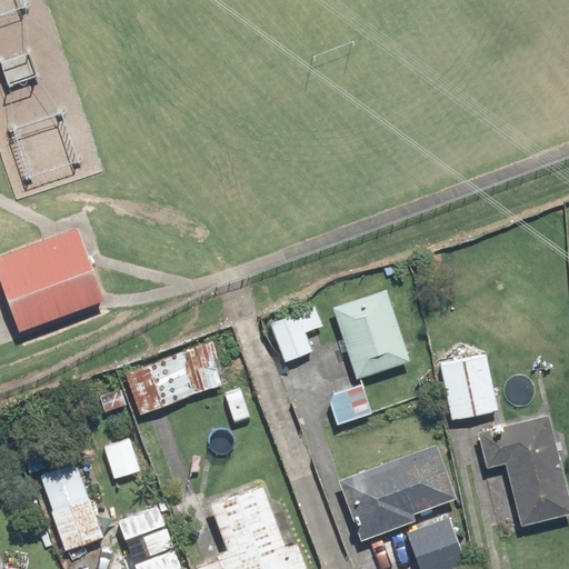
[(0,257),(0,269),(27,336),(111,301),(81,226),(0,257)]
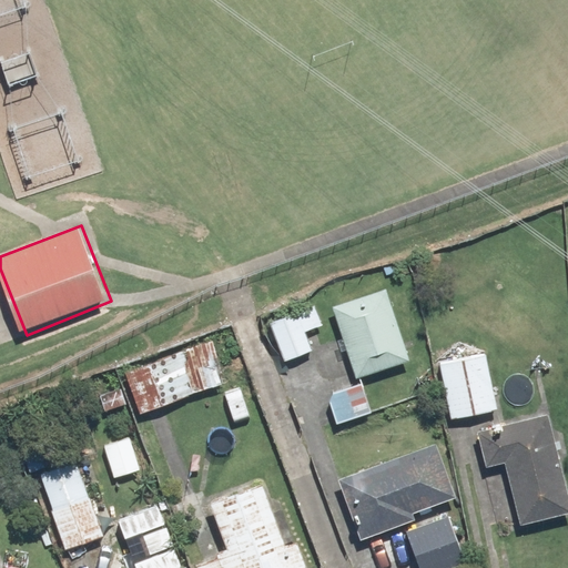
[(412,356),(386,285),(332,305),(357,375),(412,356)]
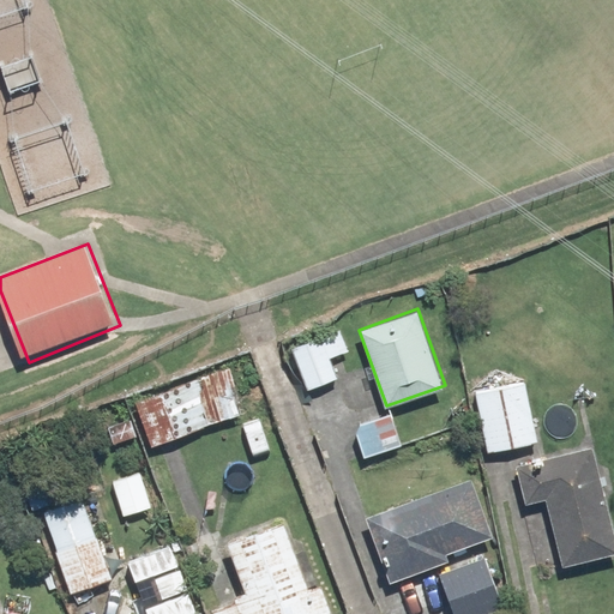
[(292,345),(308,389),(339,377),(331,355),(347,349),(338,327),(292,345)]
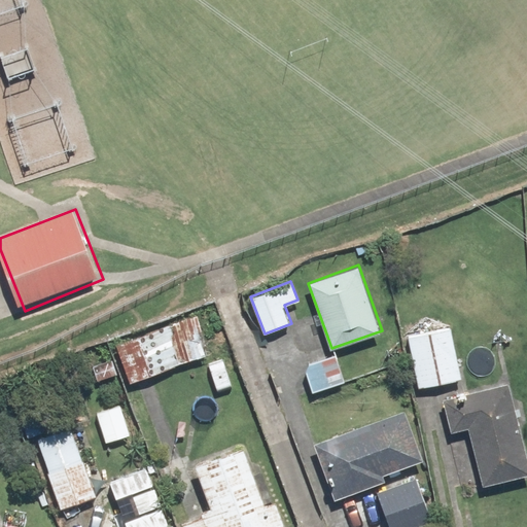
[(194,314),(115,343),(130,382),(208,353),(194,314)]
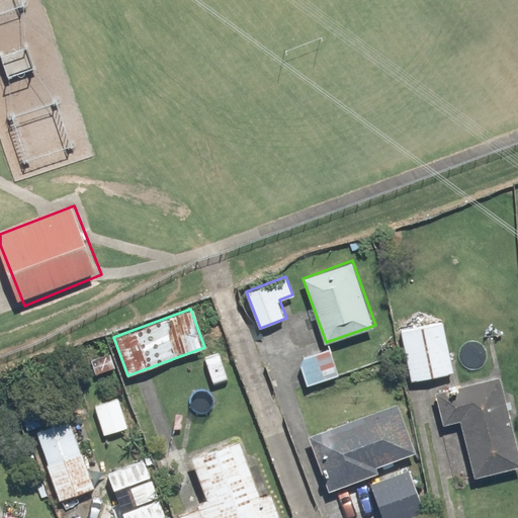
[(443,322),(401,330),(411,379),(453,371),(443,322)]
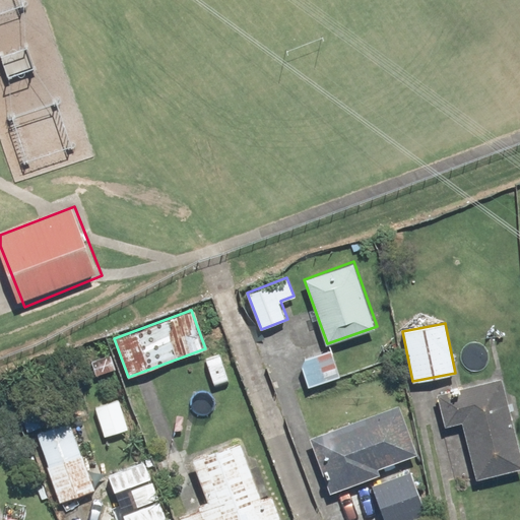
[(332,348),(302,359),(312,386),(341,376),(332,348)]
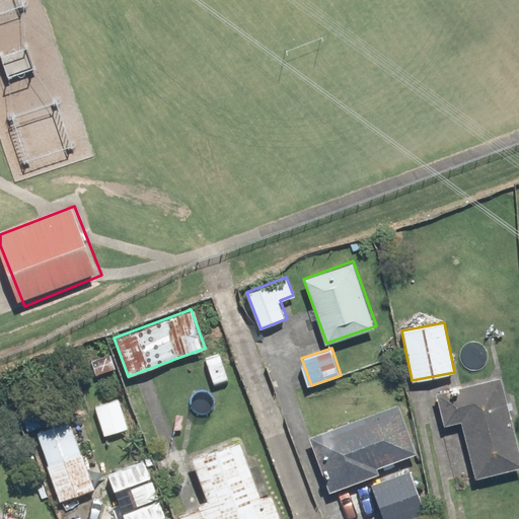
[(222,352),(205,357),(212,382),(229,377),(222,352)]
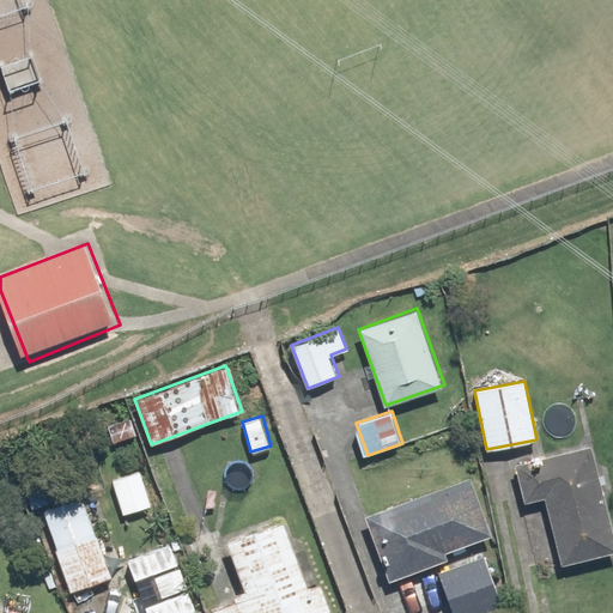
[(526,499),(545,495),(563,564),(612,550),(612,529),(590,443),(516,462),(526,499)]
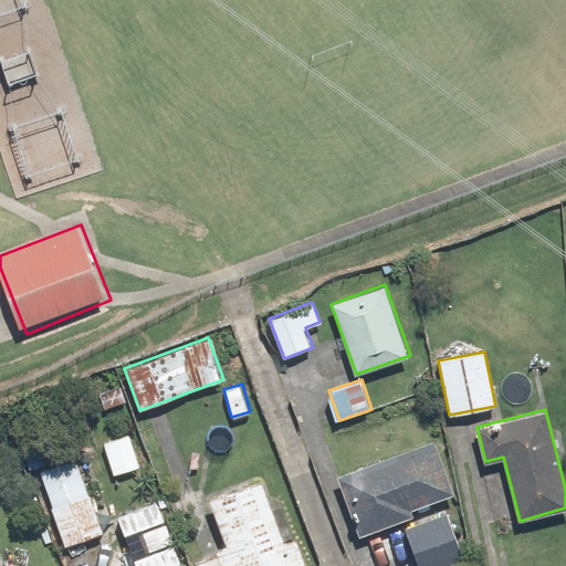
[(338,475),(362,535),(412,516),(410,509),(452,492),(432,439),(338,475)]
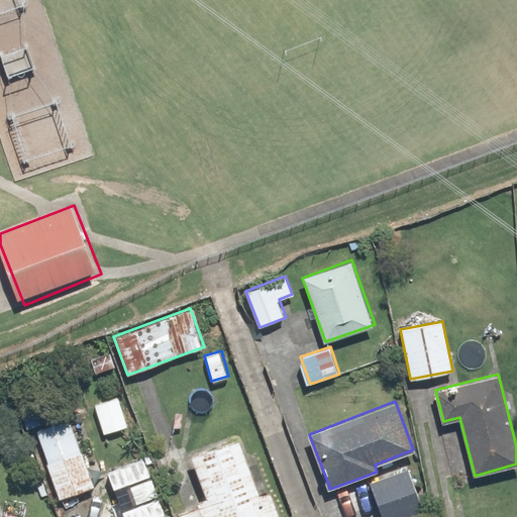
[(69,406),(33,417),(59,497),(95,486),(69,406)]
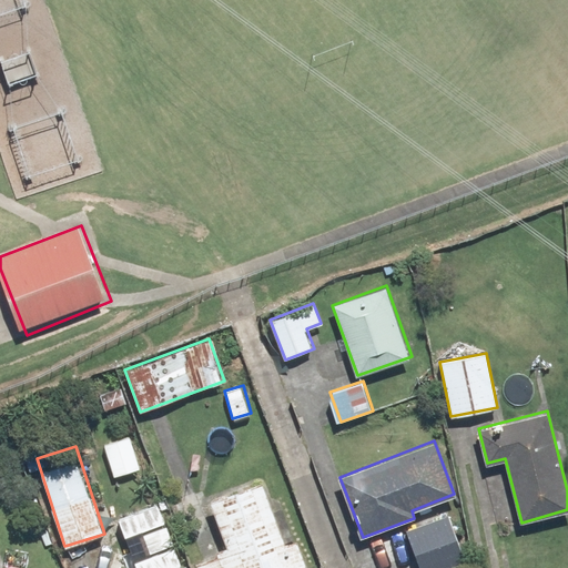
[(308,567),(297,539),(285,544),(261,479),(212,498),(232,547),(195,561),(196,567),(308,567)]
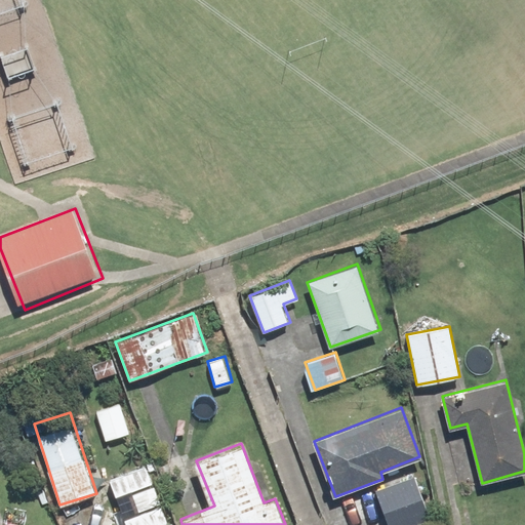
[(175,524),(173,520),(169,522),(148,463),(110,478),(117,498),(131,493),(138,513),(124,518),(126,524),(175,524)]
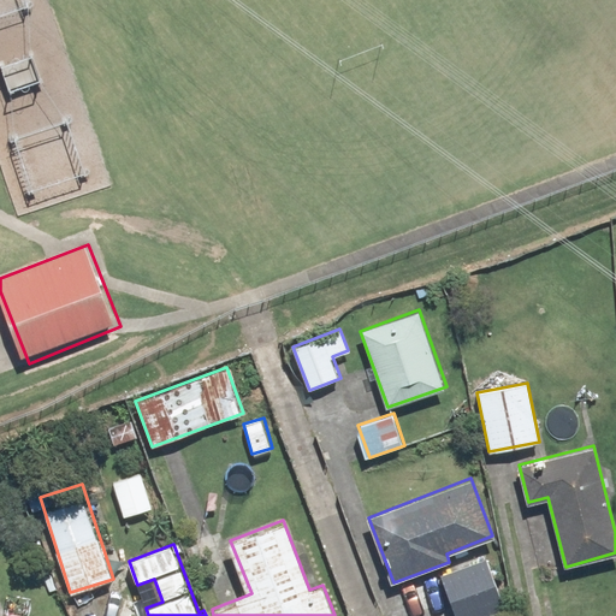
[(486,555),(440,573),(457,615),(477,615),(505,605),(486,555)]
